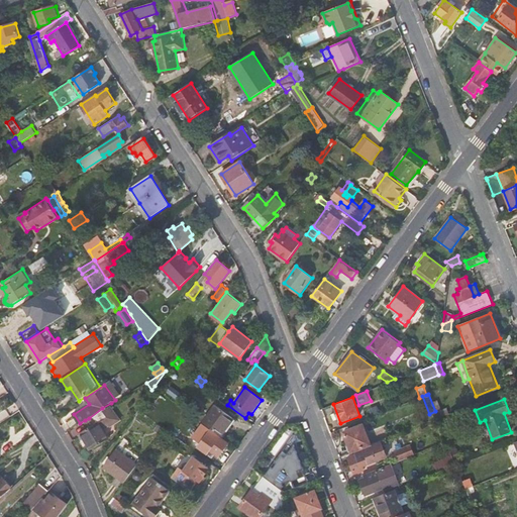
[(115,414),(110,417),(113,422),(121,417),(111,403),(102,408),(104,411),(111,407),(115,414)]
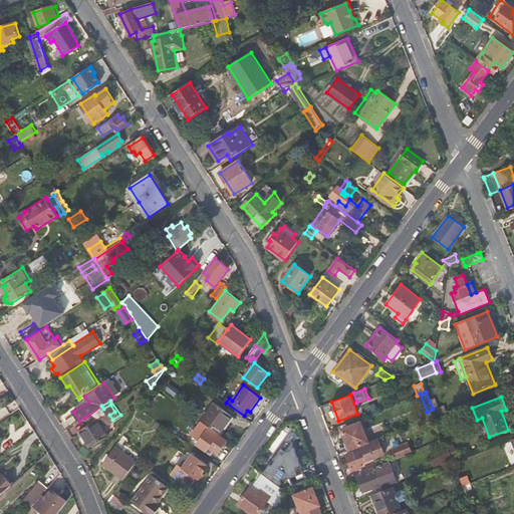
[(215,403),(202,420),(221,434),(234,417),(215,403)]
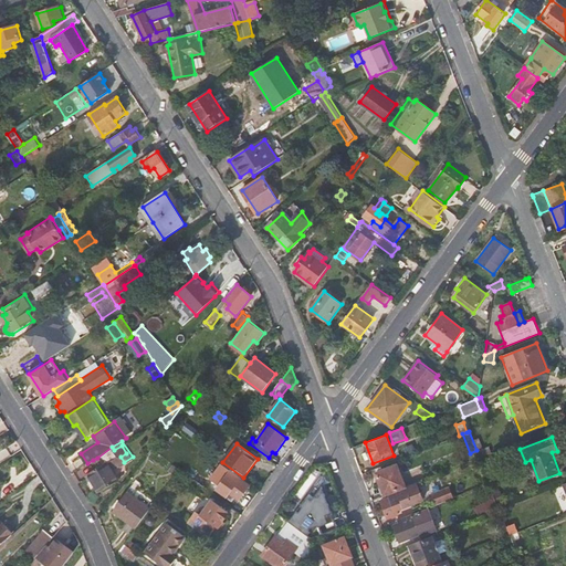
[(124,462),(121,457),(126,453),(122,446),(114,450),(112,447),(97,458),(102,464),(97,468),(87,474),(101,493),(119,480),(113,470),(121,465),(123,468),(126,465),(124,462)]
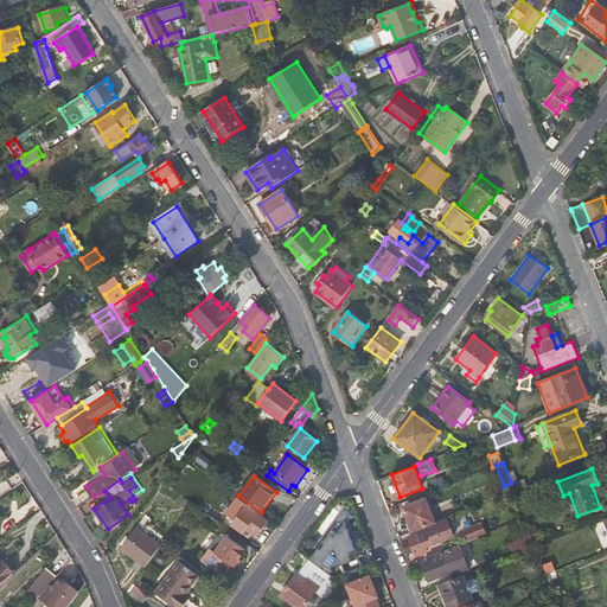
[(525,479),(511,483),(515,491),(528,485),(525,479)]
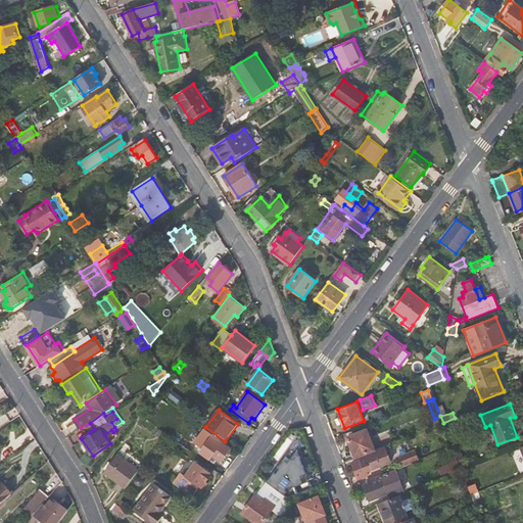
[(86,425),(90,432),(94,429),(90,423),(86,425)]
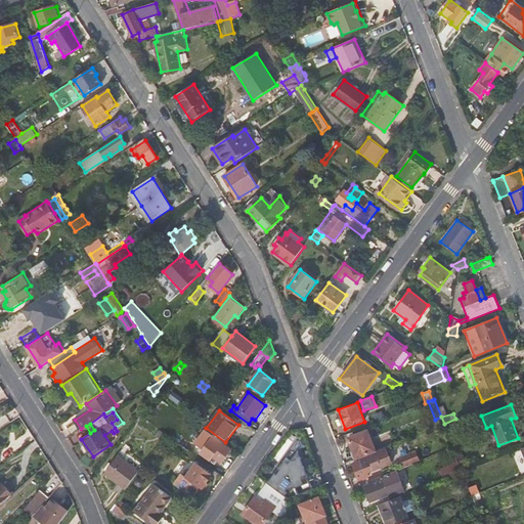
[(348,441),(355,459),(360,455),(376,450),(367,430),(358,434),(359,437),(348,441)]
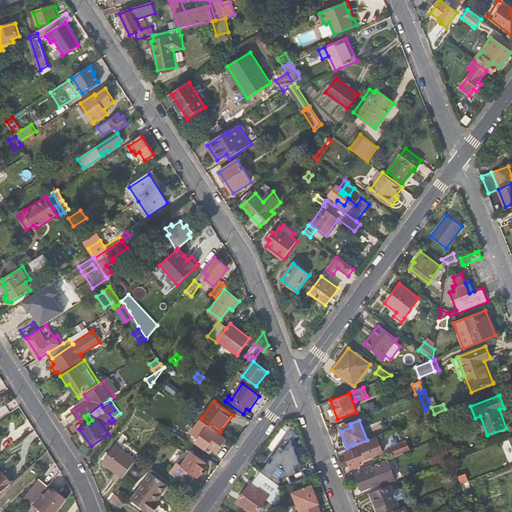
[(156,421),(152,426),(157,430),(161,425),(156,421)]
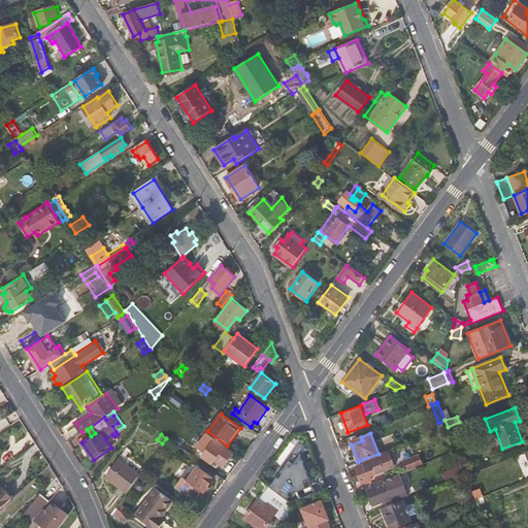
[(178,435),(173,441),(187,451),(195,457),(198,451),(178,435)]
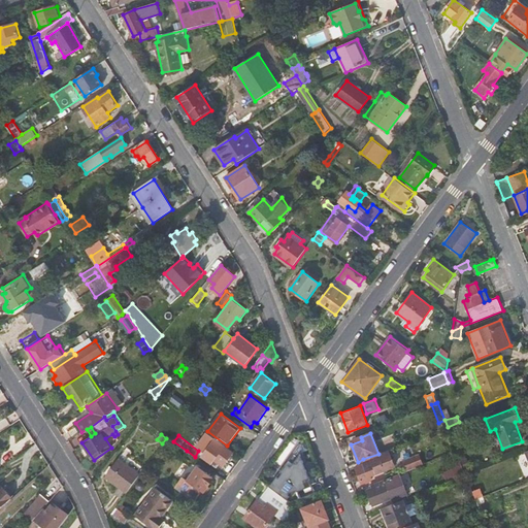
[(234,454),(211,436),(202,449),(205,452),(203,456),(218,466),(220,463),(224,467),(234,454)]
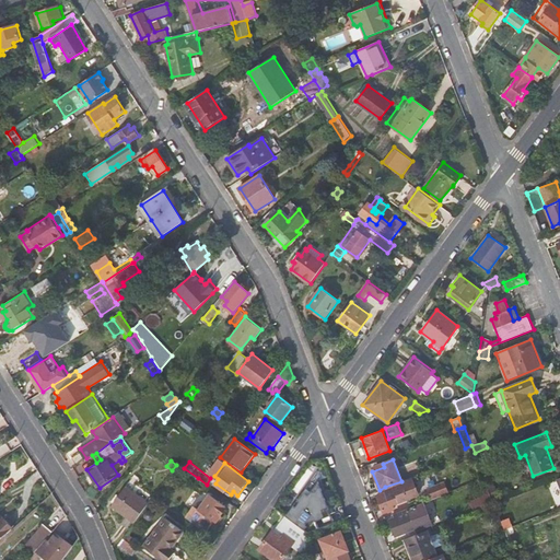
[(417,494),(411,477),(401,481),(385,487),(387,492),(377,496),(385,514),(394,510),(392,504),(417,494)]
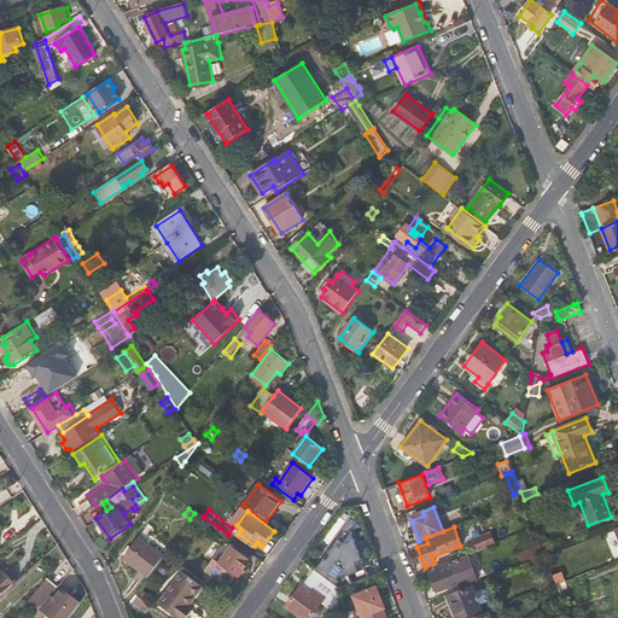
[(354,572),(357,582),(373,575),(367,563),(362,565),(361,563),(363,561),(361,555),(365,553),(355,531),(351,532),(351,531),(350,532),(333,540),(334,542),(327,552),(330,553),(325,560),(322,558),(315,569),(316,570),(342,588),(350,584),(348,576),(354,572)]
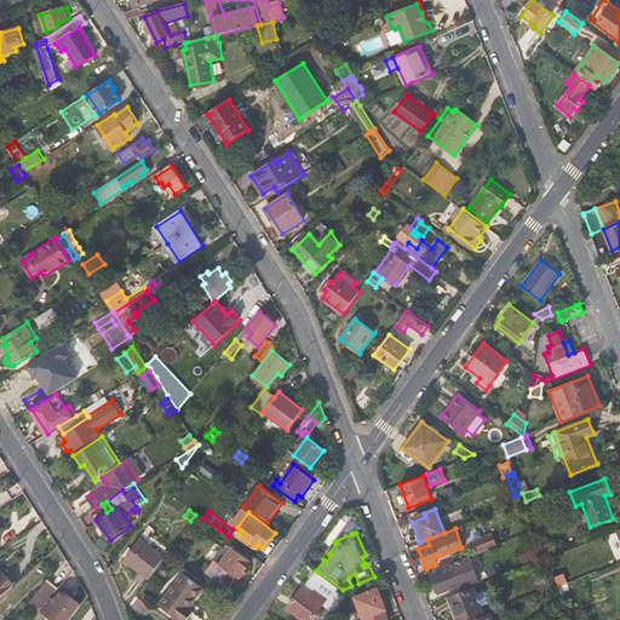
[(475,543),(478,554),(498,546),(493,535),(475,543)]
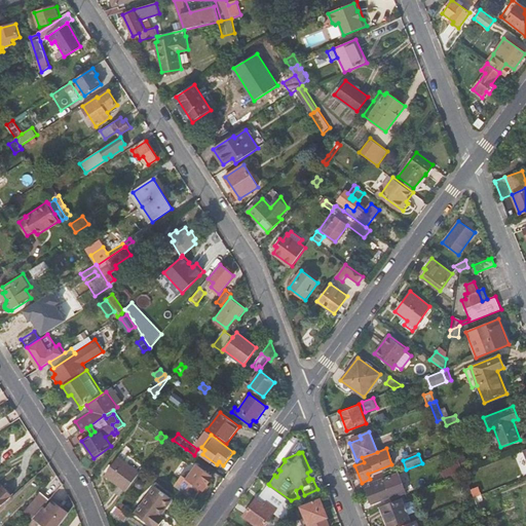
[(464,457),(459,458),(462,466),(463,467),(468,465),(465,456),(464,457)]
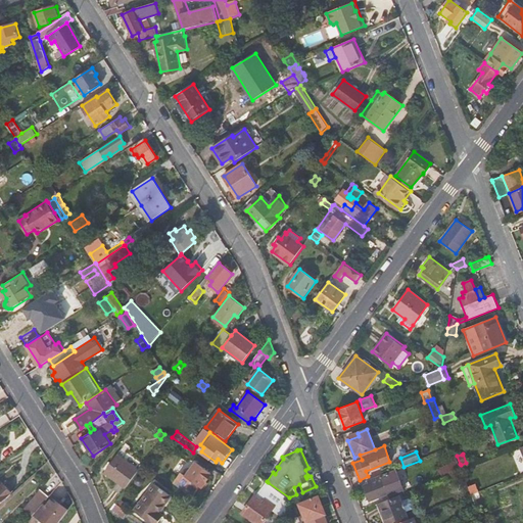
[(105,472),(126,487),(139,470),(117,455),(105,472)]
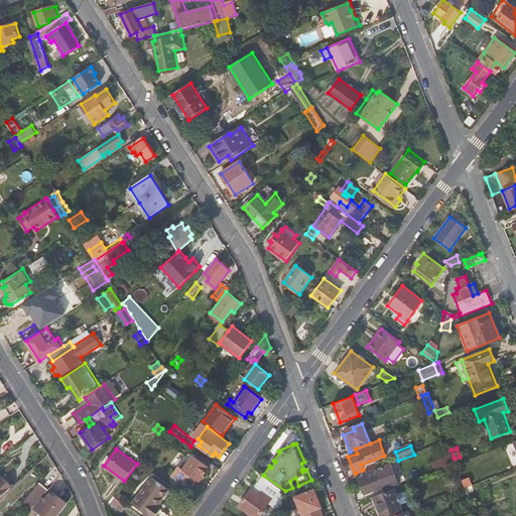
[(433,463),(437,472),(456,465),(452,455),(433,463)]
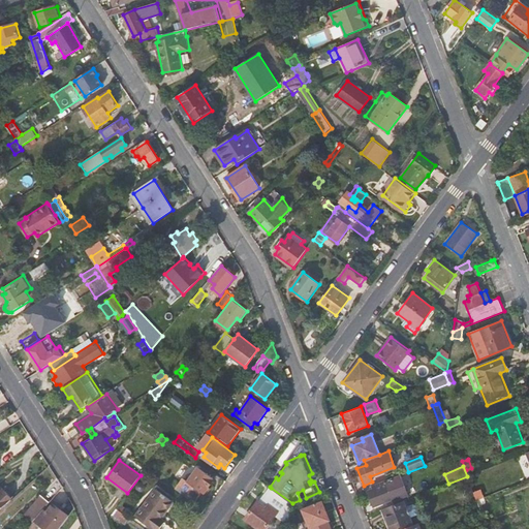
[(215,479),(198,467),(188,480),(184,477),(178,488),(195,501),(203,491),(205,493),(215,479)]
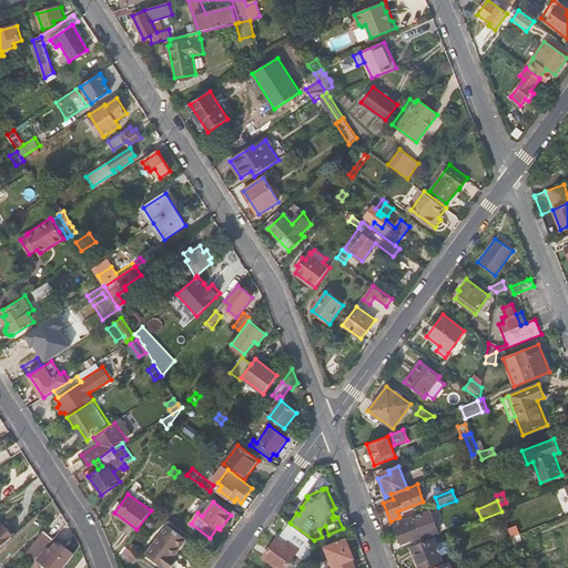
[(432,511),(429,513),(402,523),(403,526),(396,528),(402,544),(423,536),(423,538),(439,531),(432,511)]
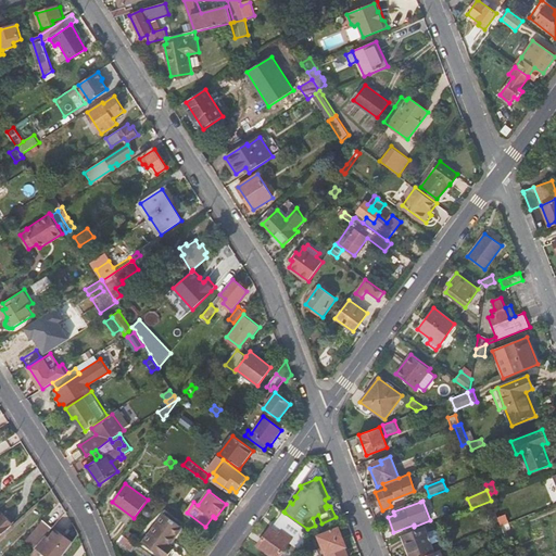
[(0,535),(13,525),(8,519),(7,520),(0,513),(0,535)]
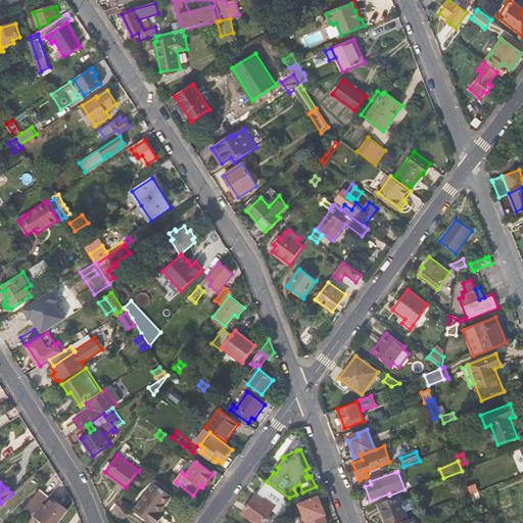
[(154,482),(135,509),(153,522),(158,522),(164,516),(160,513),(173,495),(154,482)]
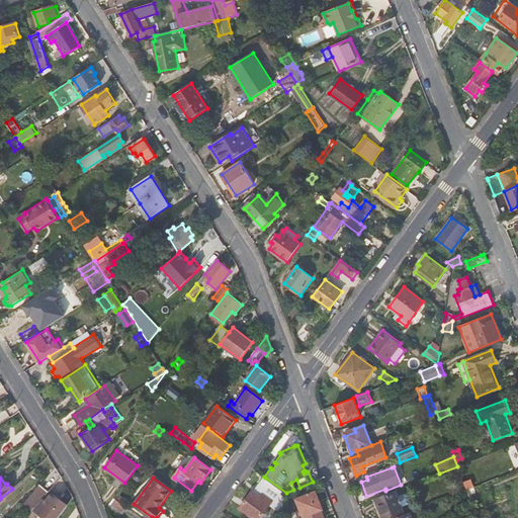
[(286,493),(265,478),(255,492),(252,491),(240,507),(253,517),(259,517),(269,505),(271,502),(283,510),(286,493)]
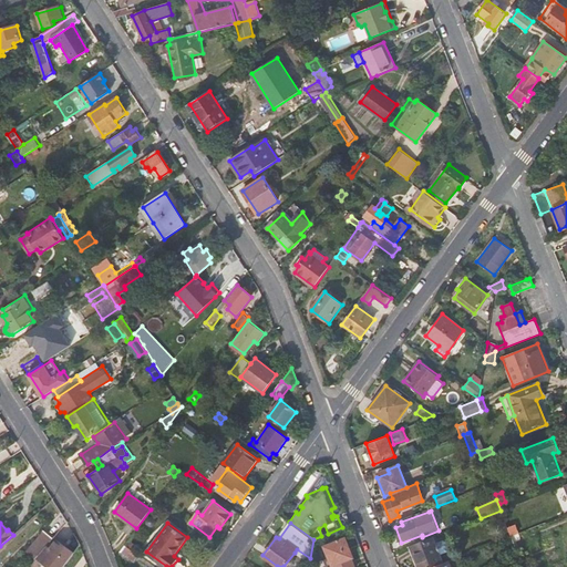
[(516,524),(507,527),(511,536),(518,533),(516,524)]
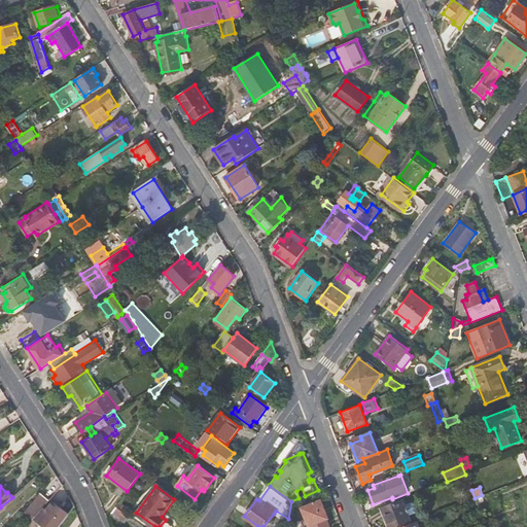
[(26,512),(34,519),(35,517),(41,510),(49,499),(41,492),(26,512)]
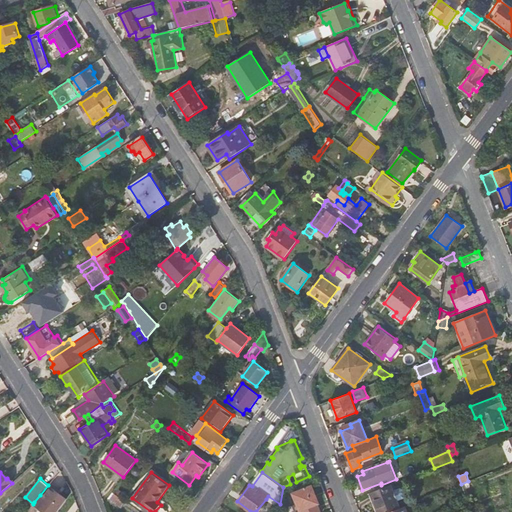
[(319,511),(317,505),(320,503),(312,484),(293,493),(300,511),(319,511)]
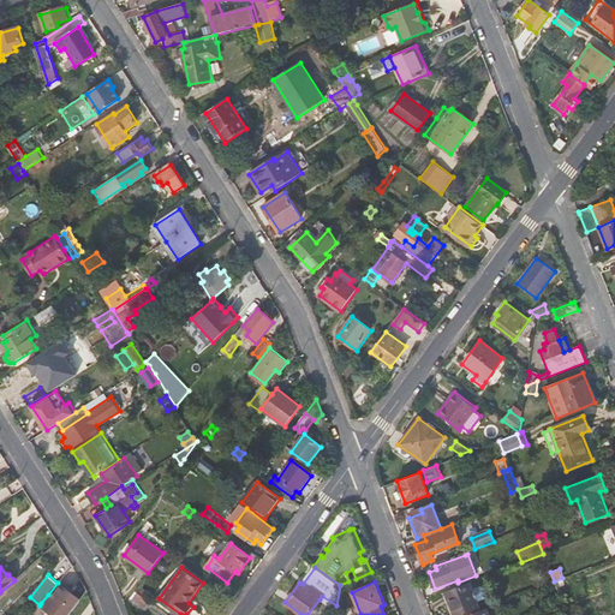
[(472,590),(470,583),(445,592),(453,614),(467,614),(481,610),(472,590)]
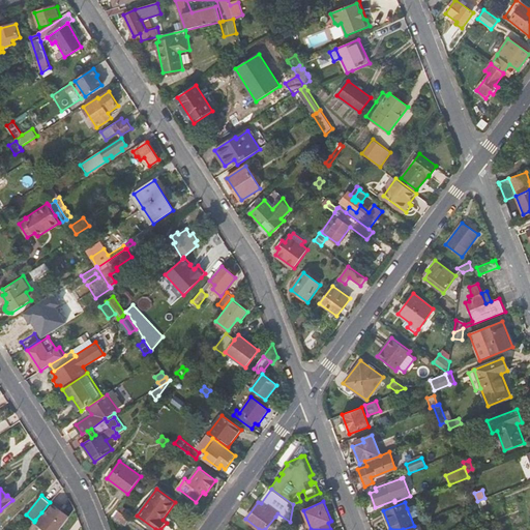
[(48,529),(59,529),(70,517),(59,508),(61,506),(56,503),(54,505),(47,513),(45,511),(36,521),(35,520),(34,522),(26,529),(33,529),(39,523),(48,529)]
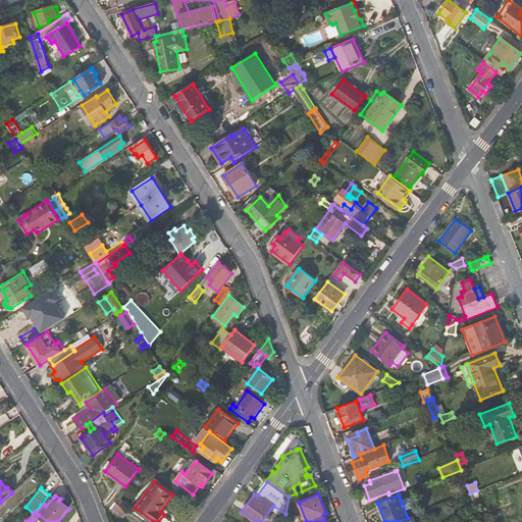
[(118,497),(115,501),(122,507),(125,502),(118,497)]
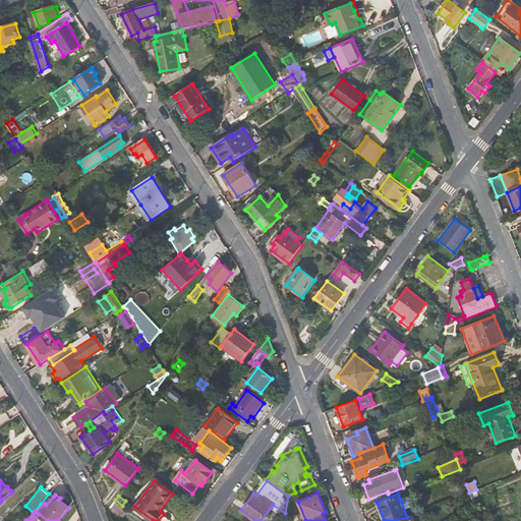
[(408,497),(400,500),(404,510),(412,507),(413,504),(410,498),(408,497)]
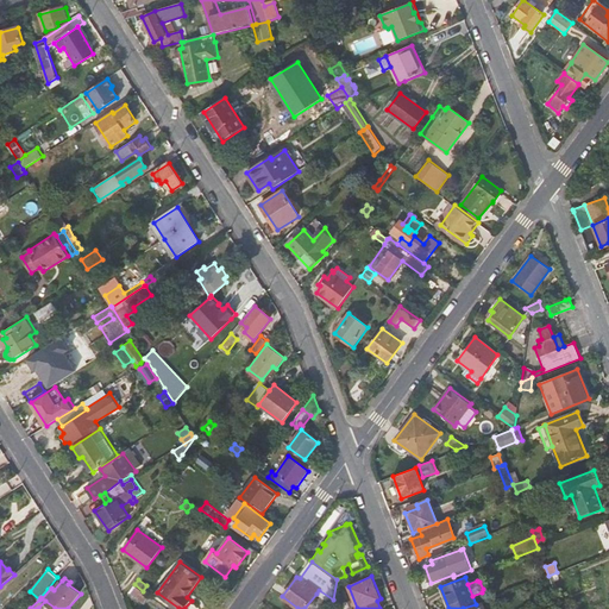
[(145,604),(151,596),(143,591),(135,584),(130,592),(145,604)]
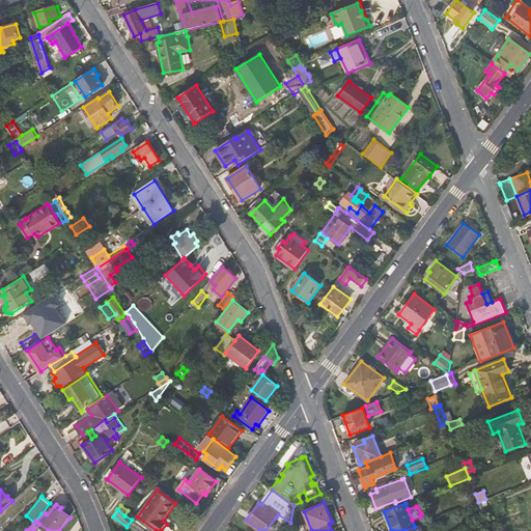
[(290,527),(290,523),(278,514),(276,518),(290,527)]
